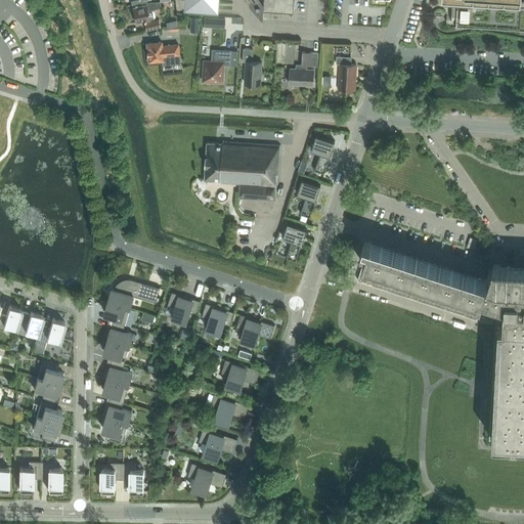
[(185,0),(186,0),(190,1),(190,5),(198,6),(197,8),(203,8),(203,6),(210,6),(210,2),(214,2),(214,0),(185,0)]
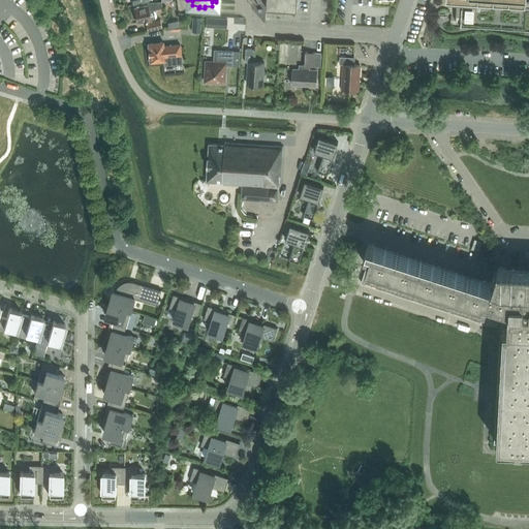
[(266,0),(266,8),(297,10),(297,0),(266,0)]
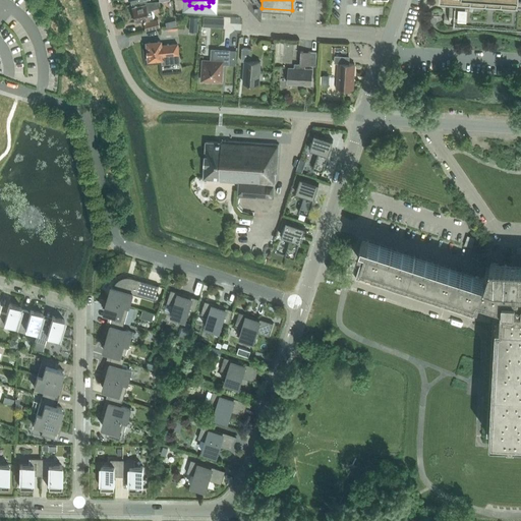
[(520,0),(439,0),(440,1),(450,2),(449,16),(444,15),(444,20),(444,21),(444,22),(445,23),(445,24),(446,24),(447,25),(448,25),(449,25),(453,25),(454,26),(454,25),(454,23),(501,26),(520,26),(520,0)]
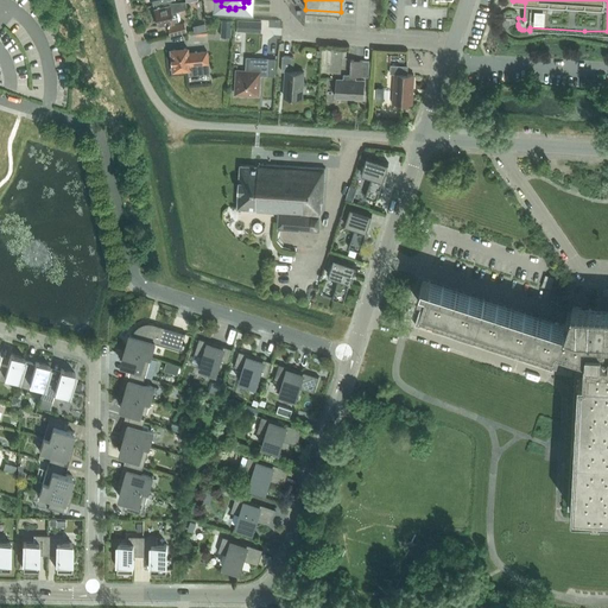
[(158,26),(173,23),(178,21),(181,18),(179,13),(176,12),(187,10),(185,1),(169,2),(158,5),(159,7),(153,8),(158,26)]
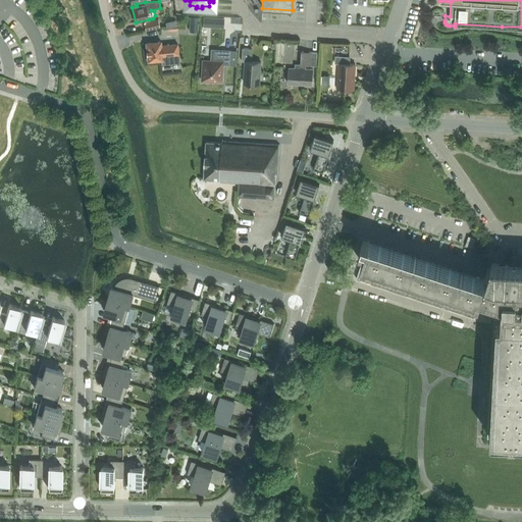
[(199,17),(190,16),(189,31),(198,32),(199,17)]
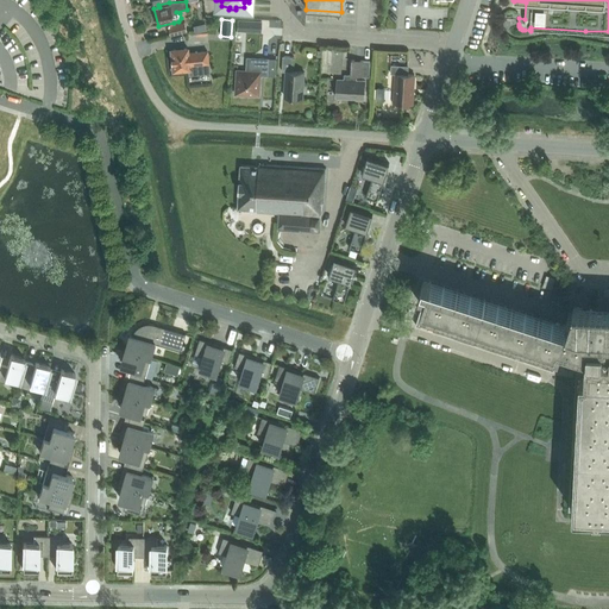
[(238,20),(237,31),(261,32),(261,22),(238,20)]
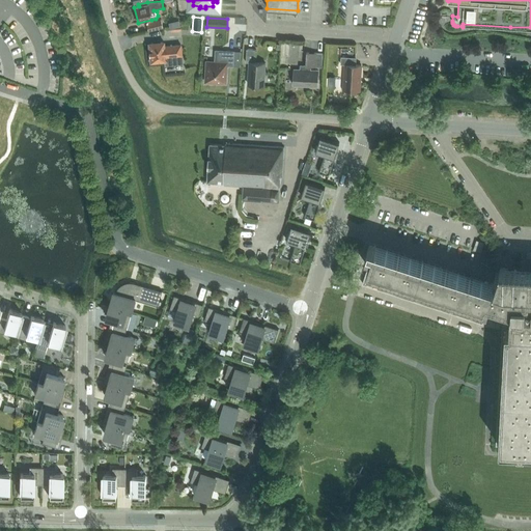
[(163,28),(161,19),(145,23),(147,31),(163,28)]
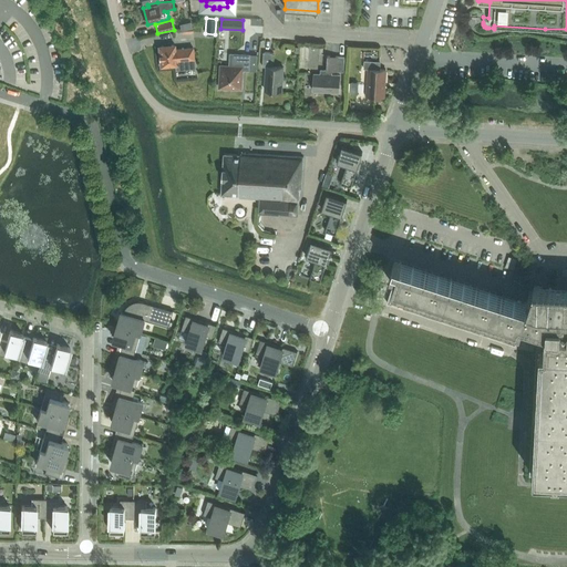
[(161,66),(176,65),(176,70),(195,68),(193,47),(175,49),(175,44),(158,47),(161,66)]
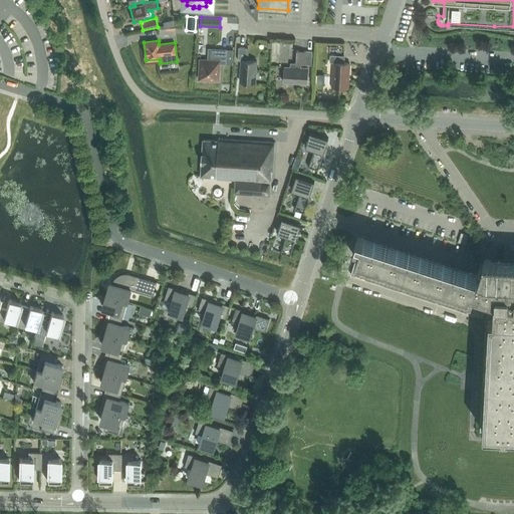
[(241,60),(240,81),(255,82),(257,61),(246,60),(247,48),(239,47),(238,60),(241,60)]
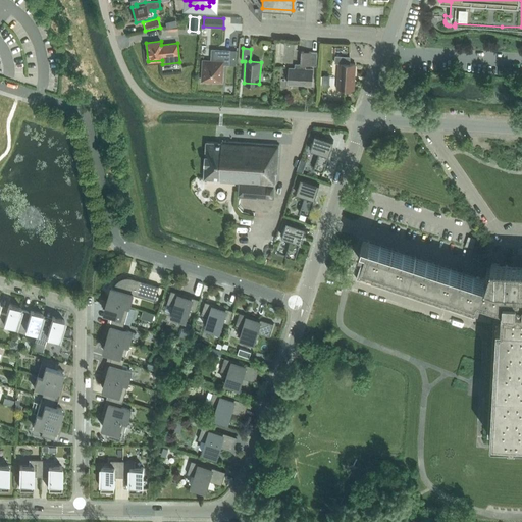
[(211,49),(211,61),(203,60),(202,81),(222,82),(223,64),(229,64),(230,50),(211,49)]
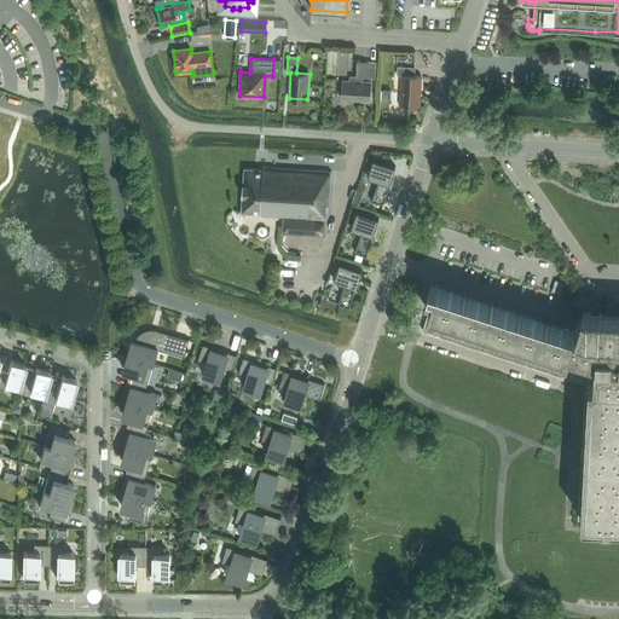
[(342,81),(341,99),(370,100),(371,82),(363,82),(363,77),(376,77),(376,62),(358,62),(357,77),(350,76),(350,81),(342,81)]
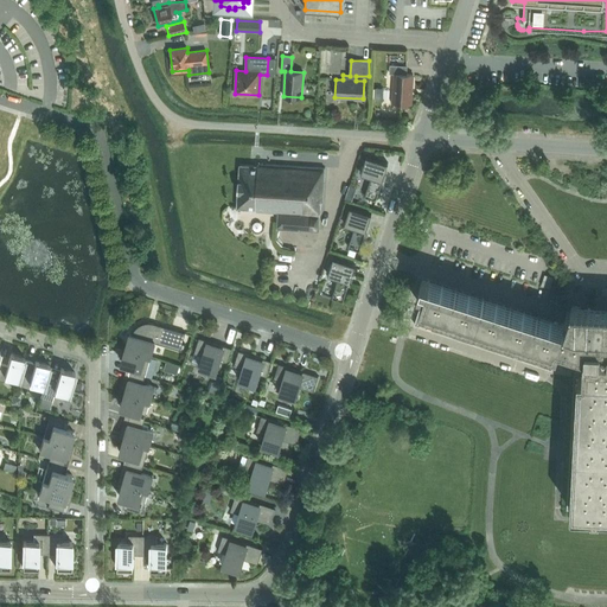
[(393,103),(411,104),(413,75),(406,75),(407,66),(390,65),(389,74),(395,74),(393,103)]
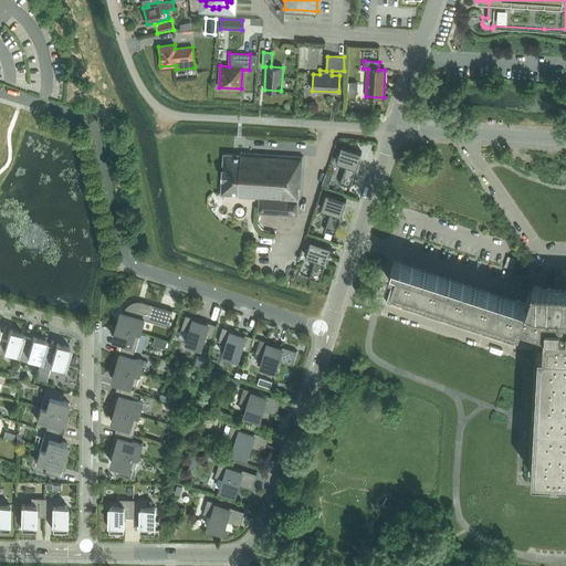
[(336,161),(346,165),(341,184),(350,187),(362,153),(342,146),(336,161)]
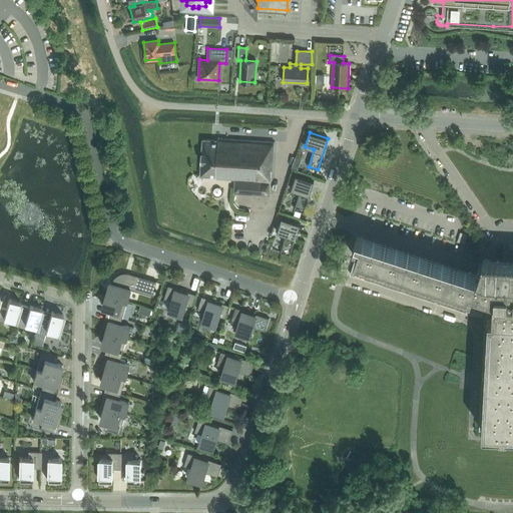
[(200,175),(209,176),(209,178),(253,181),(252,194),(270,195),(271,170),(273,170),(275,142),(218,138),(218,140),(202,139),(200,175)]
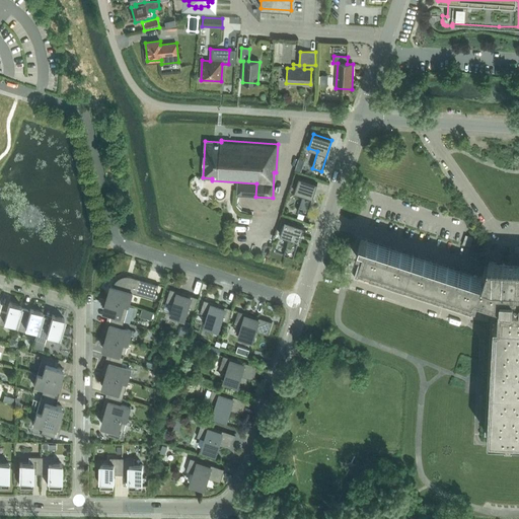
[(298,211),(307,214),(317,182),(299,176),(294,192),(303,195),(298,211)]
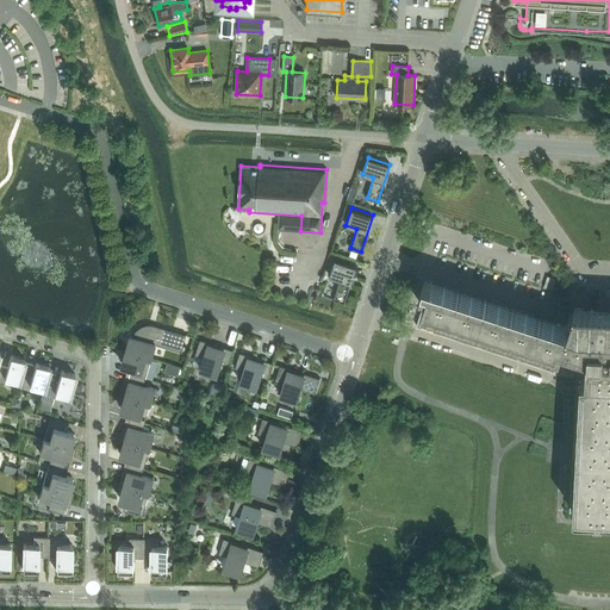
[(334,299),(344,303),(356,266),(335,259),(329,277),(340,280),(334,299)]
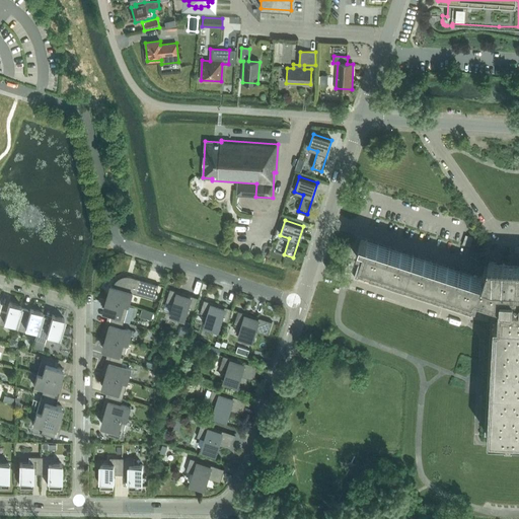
[(469,247),(473,237),(465,235),(462,244),(469,247)]
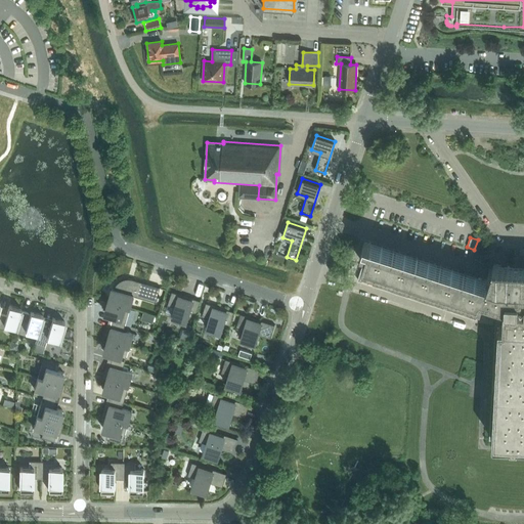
[(523,261),(519,261),(519,265),(493,263),(488,281),(364,241),(361,250),(366,252),(357,280),(476,319),(480,306),(483,297),(506,304),(505,305),(496,307),(489,440),(523,441),(523,261)]
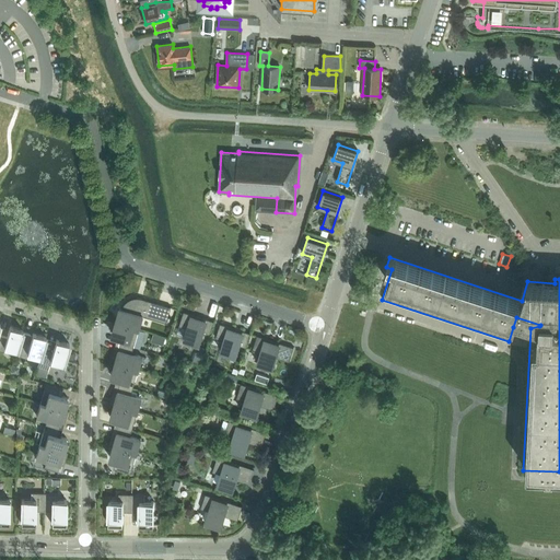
[(171,307),(142,299),(140,298),(138,298),(136,298),(133,299),(131,299),(130,300),(128,301),(127,302),(125,303),(125,304),(124,305),(123,307),(121,308),(119,308),(116,321),(139,328),(143,316),(166,323),(171,307)]
